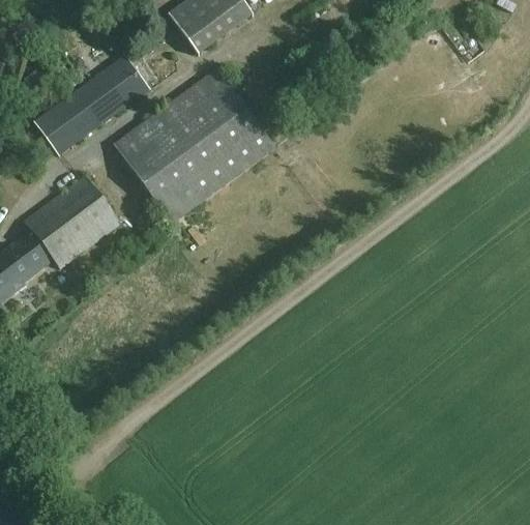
[(184,0),(168,12),(199,54),(253,15),(242,0),(184,0)]
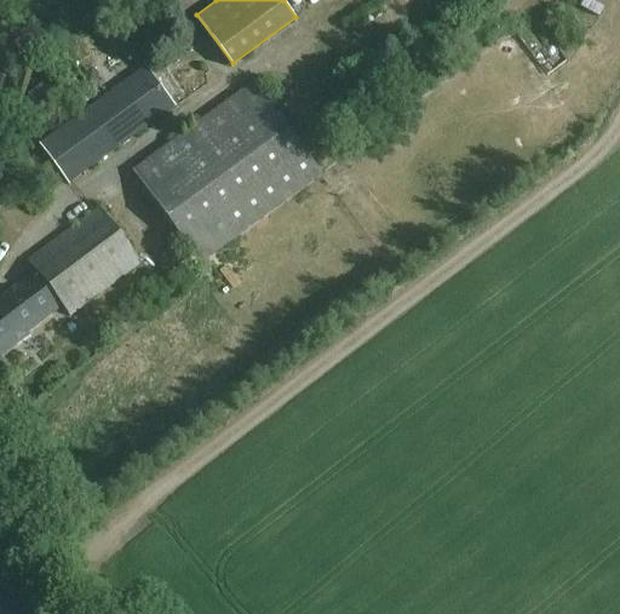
[(581,0),(580,4),(598,13),(603,4),(596,0),(581,0)]
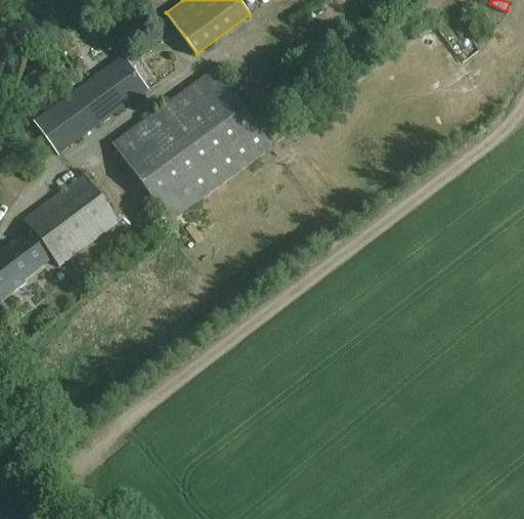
[(12,60),(13,55),(14,53),(6,51),(6,52),(4,58),(11,60),(12,60)]
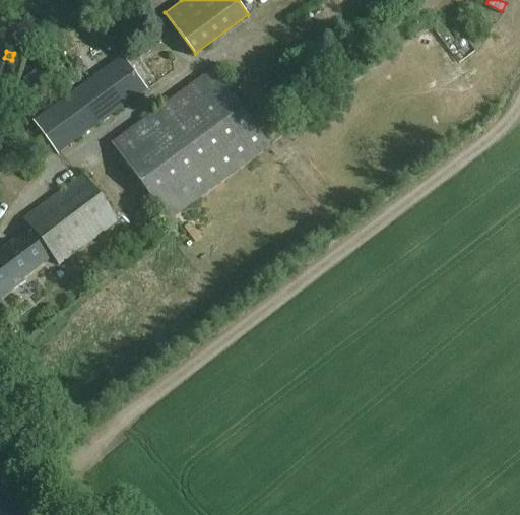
[(56,149),(143,85),(121,55),(121,56),(34,120),(56,149)]
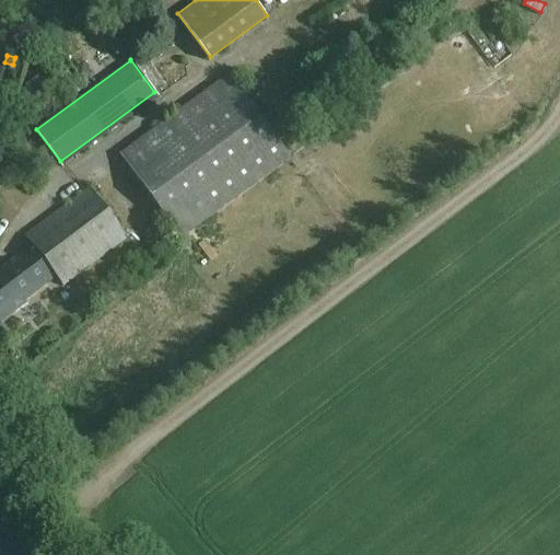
[(119,152),(181,234),(288,153),(226,71),(119,152)]
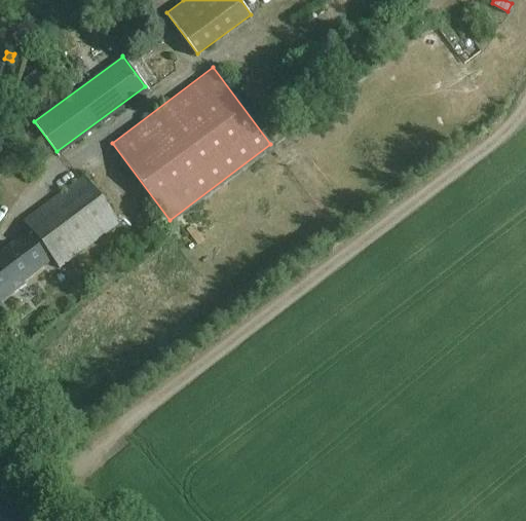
[(30,85),(42,76),(37,69),(25,78),(30,85)]
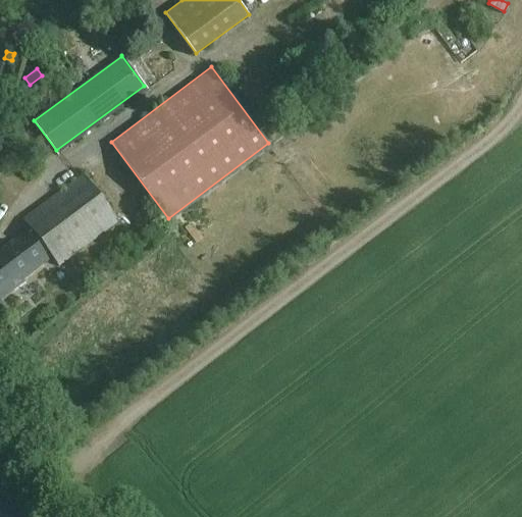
[(236,93),(246,88),(240,73),(229,79),(236,93)]
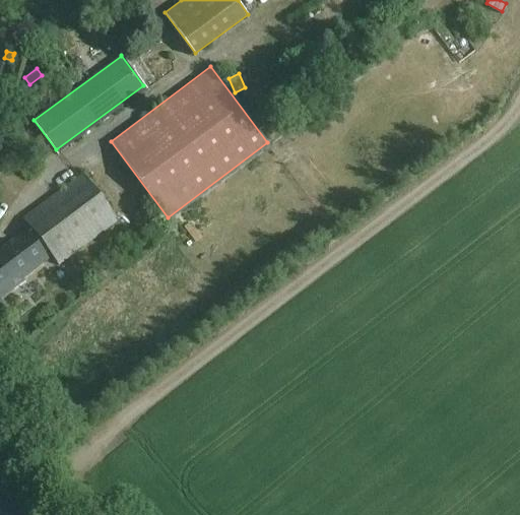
[(58,264),(117,219),(82,174),(23,218),(29,227),(1,249),(2,251),(0,252),(0,299),(14,287),(12,284),(51,255),(58,264)]
